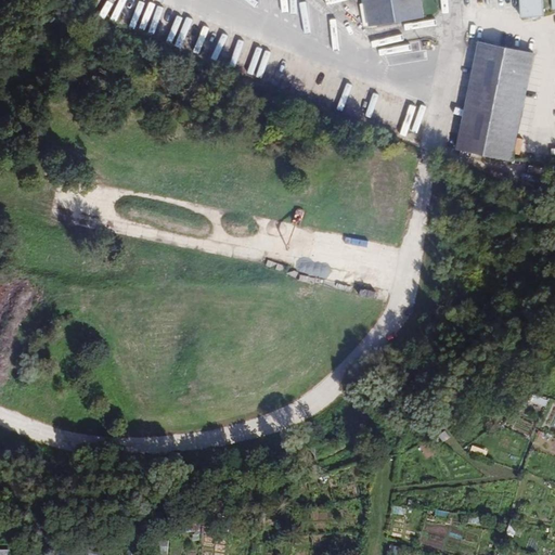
[(364,0),(369,26),(425,18),(422,0),(364,0)]
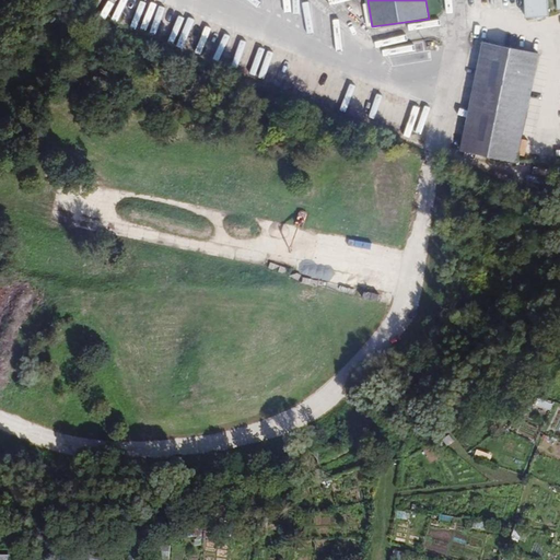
[(559,0),(525,0),(526,16),(550,15),(549,0),(557,0),(558,9),(559,8),(559,0)]
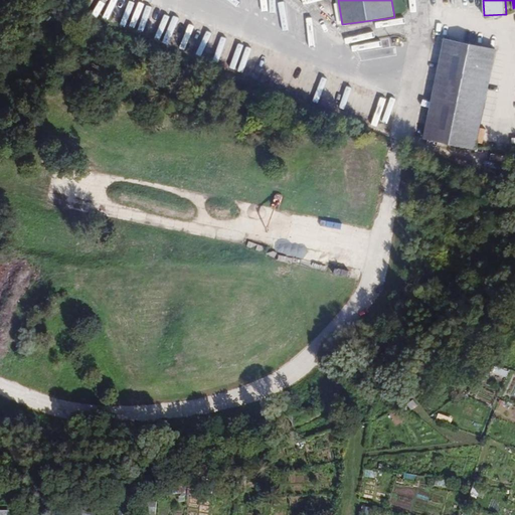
[(376,34),(400,32),(399,26),(375,27),(376,34)]
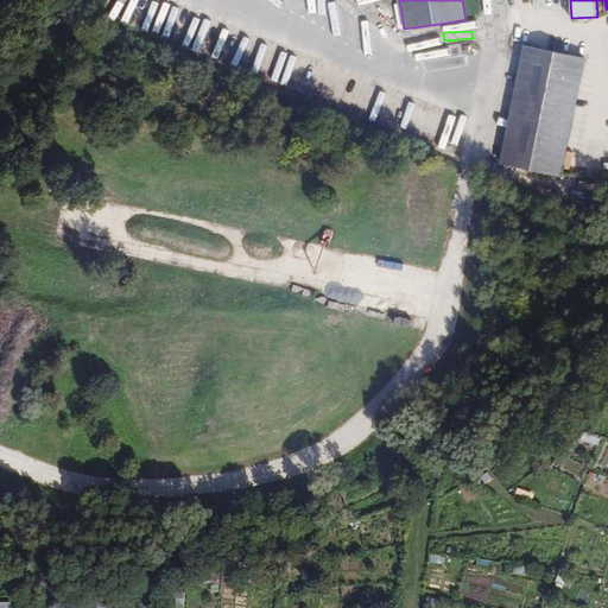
[(526,44),(502,162),(563,176),(589,57),(526,44)]
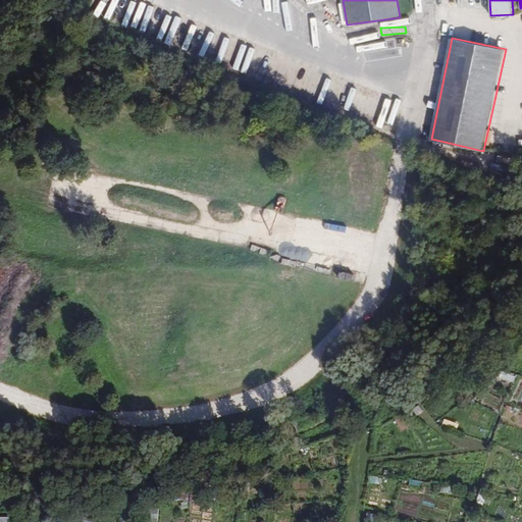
[(405,415),(397,419),(402,430),(410,426),(405,415)]
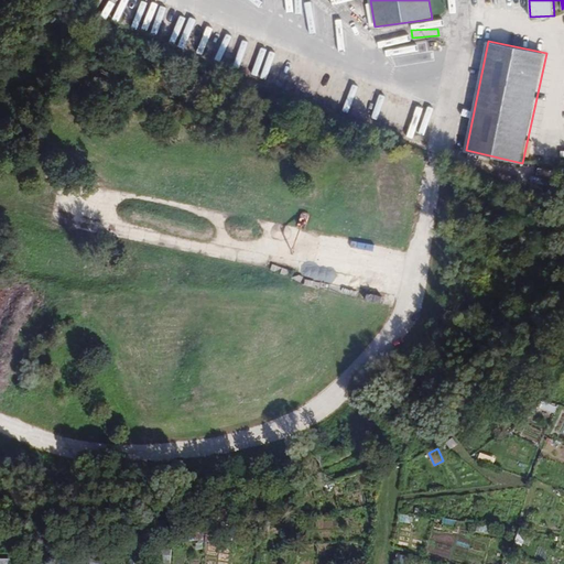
[(444,518),(442,525),(455,528),(457,520),(444,518)]
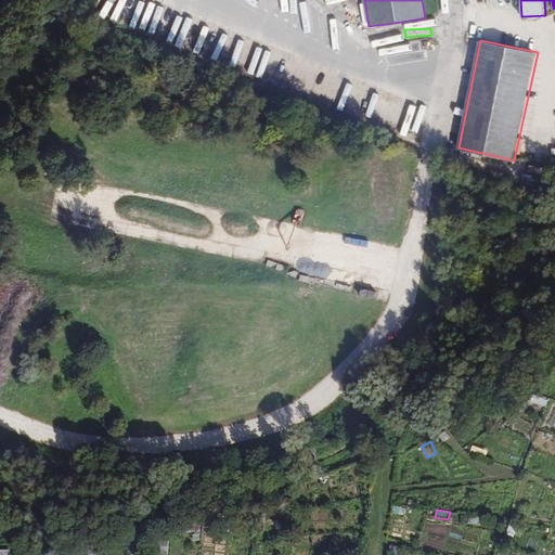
[(510,526),(507,533),(520,537),(523,529),(510,526)]
